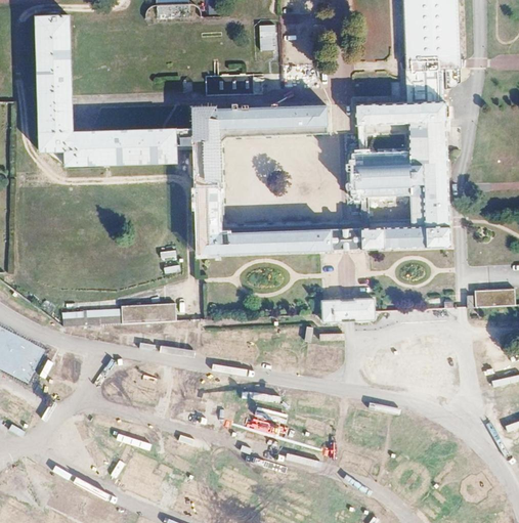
[(179,148),(199,148),(197,255),(342,252),(449,249),(443,94),(461,82),(456,0),(402,0),(405,103),(355,104),(356,124),(405,124),(408,157),(355,160),(356,197),(408,194),(417,225),(358,225),(342,225),(221,228),(218,137),(327,134),(327,109),(193,110),(193,128),(73,131),(69,15),(36,15),(37,153),(65,150),(65,167),(177,164),(179,148)]
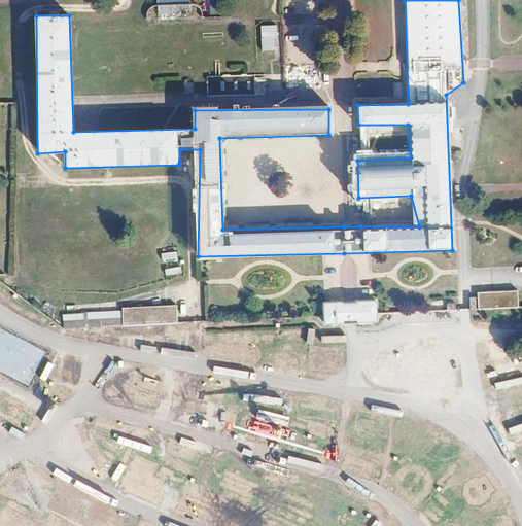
[(204,0),(205,13),(220,12),(219,0),(204,0)]
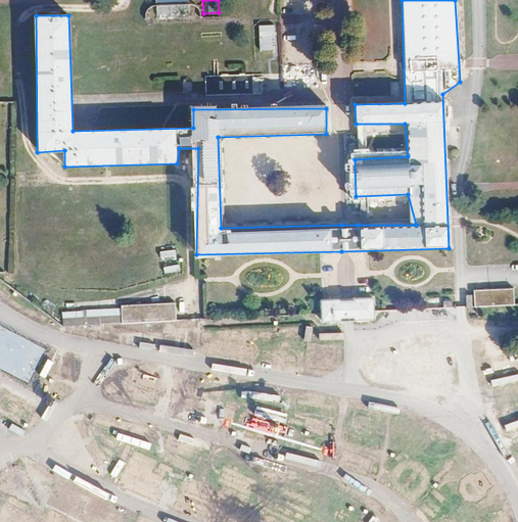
[(270,25),(253,26),(254,51),(270,51),(270,25)]
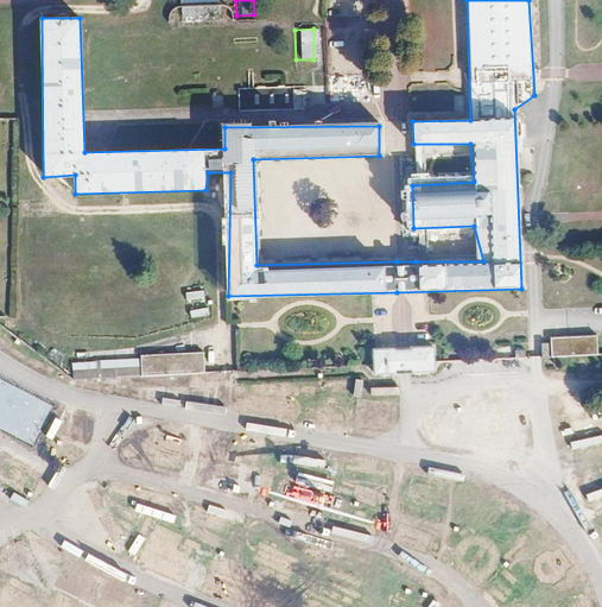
[(290,82),(232,83),(232,107),(290,106),(290,82)]
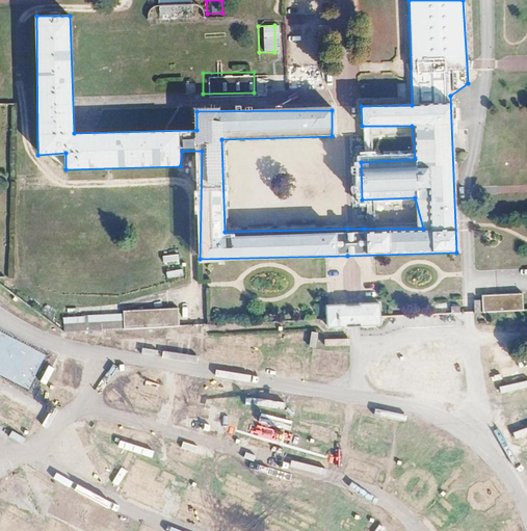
[(480,311),(521,310),(521,293),(479,293),(480,311)]
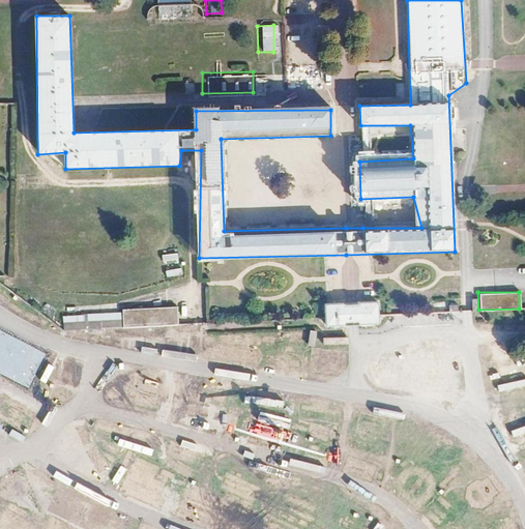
[(358,324),(376,324),(377,303),(350,304),(325,304),(326,325),(351,325),(358,324)]
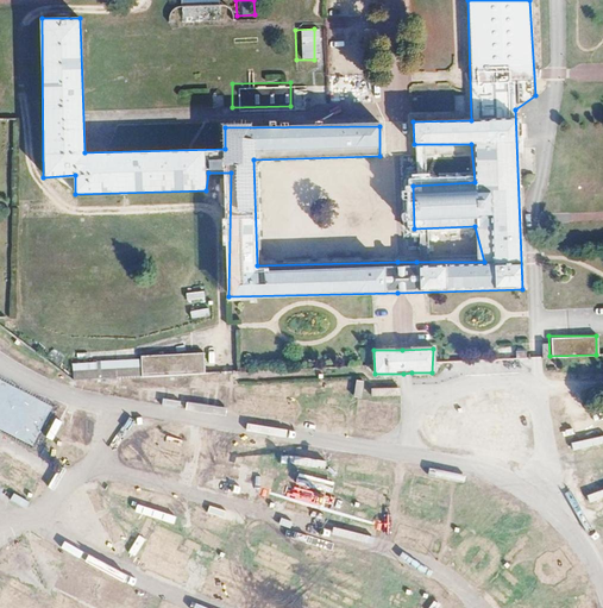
[(200,355),(68,358),(69,376),(201,373),(200,355)]
